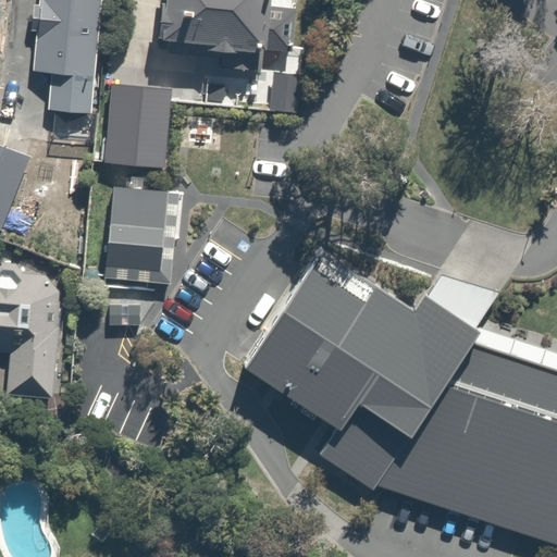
[(89,123),(100,0),(39,0),(33,76),(52,78),(49,119),(89,123)]
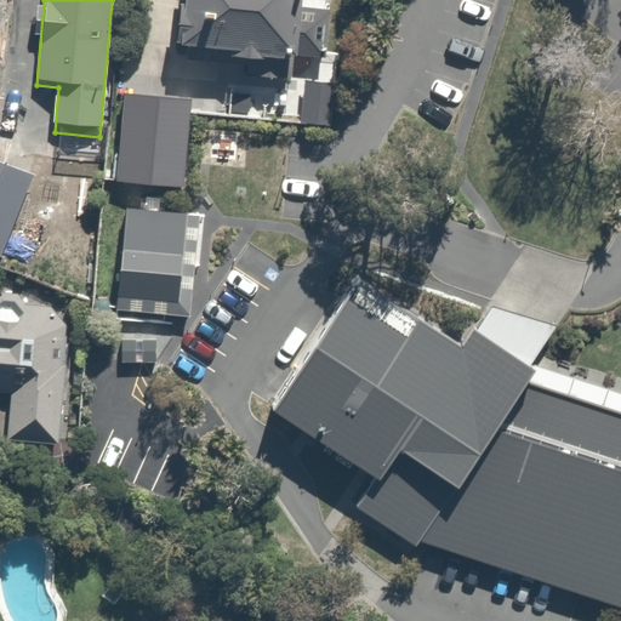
[(307,0),(191,0),(182,62),(297,78),(307,0)]
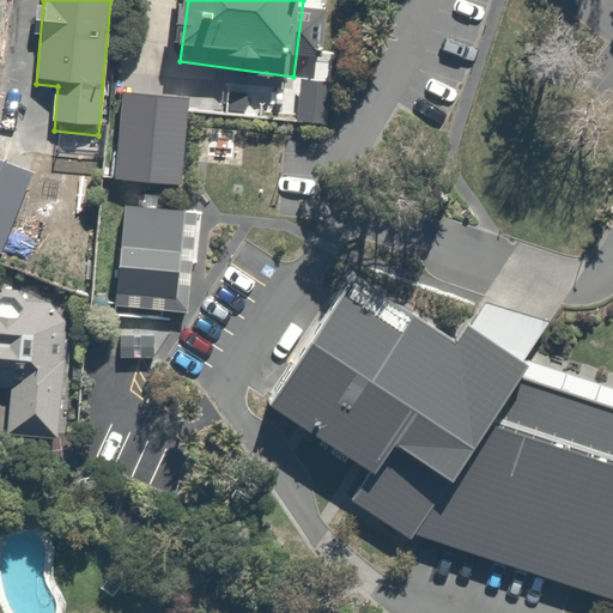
[(190,110),(121,101),(110,175),(180,184),(190,110)]
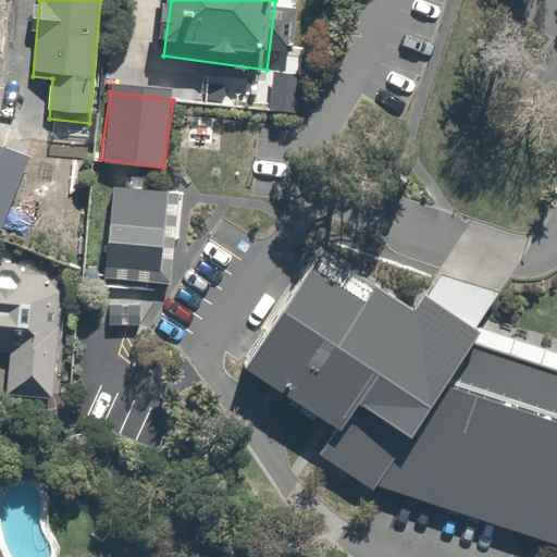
[(0,180),(11,150),(0,146),(0,180)]
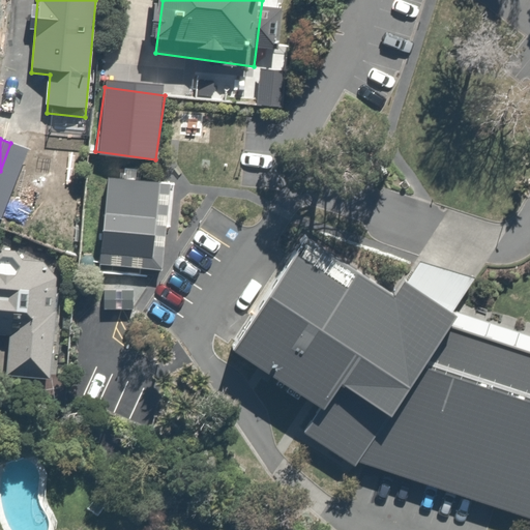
[(173,186),(110,179),(99,266),(164,272),(173,186)]
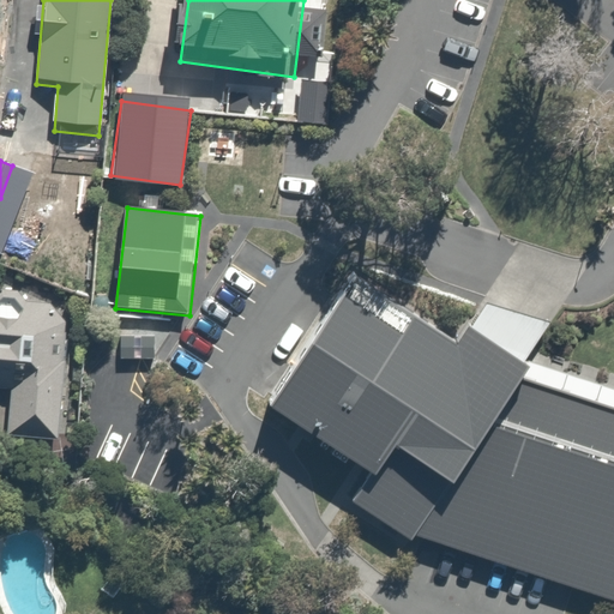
[(411,542),(415,537),(613,602),(613,391),(525,362),(551,326),(487,305),(456,348),(355,280),(271,410),(371,476),(353,504),(411,542)]
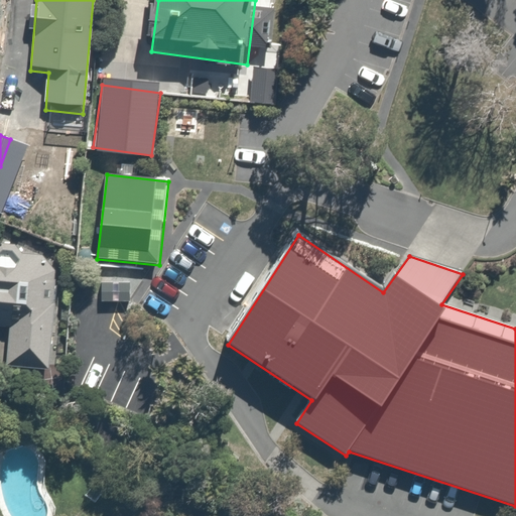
[(49,373),(55,254),(25,253),(25,248),(0,247),(0,325),(9,326),(7,371),(49,373)]
